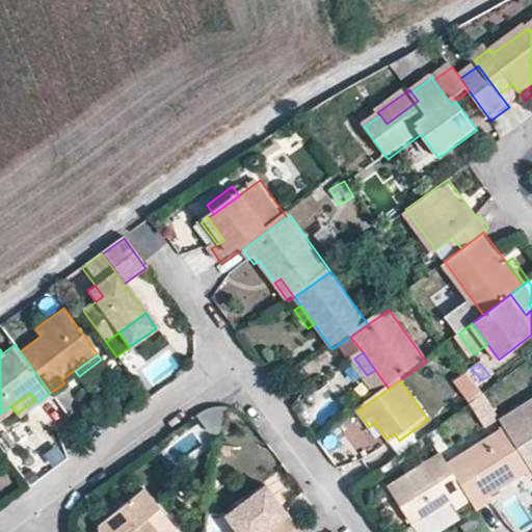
[(531,397),(503,416),(507,422),(531,460),(531,397)]
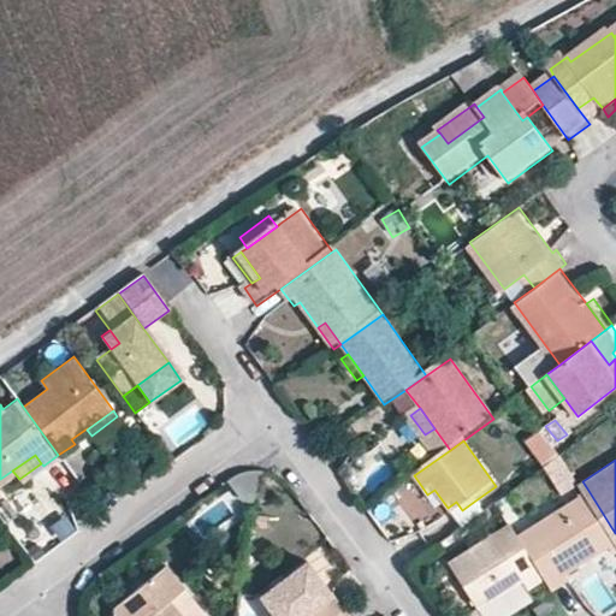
[(238,474),(229,480),(242,499),(254,499),(259,473),(238,474)]
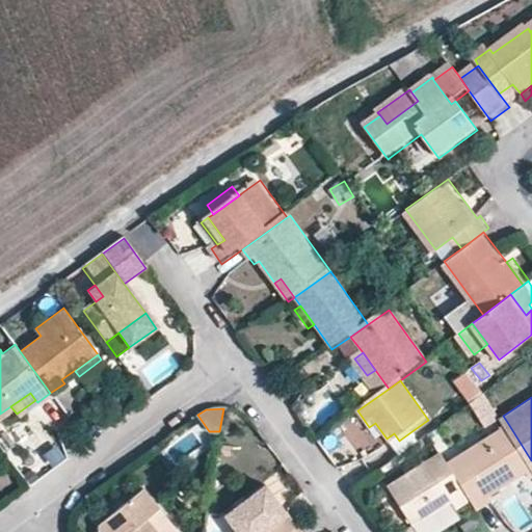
[(531,464),(531,460),(507,422),(450,457),(474,495),(480,504),(497,494),(494,489),(531,464)]
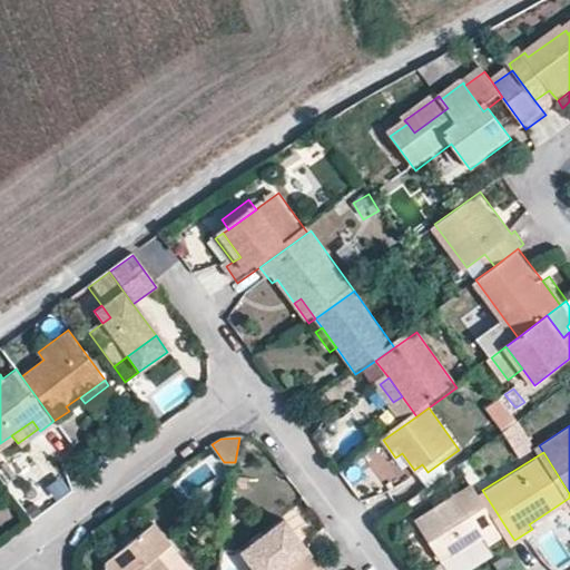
[(451,478),(440,463),(428,472),(420,478),(430,492),(451,478)]
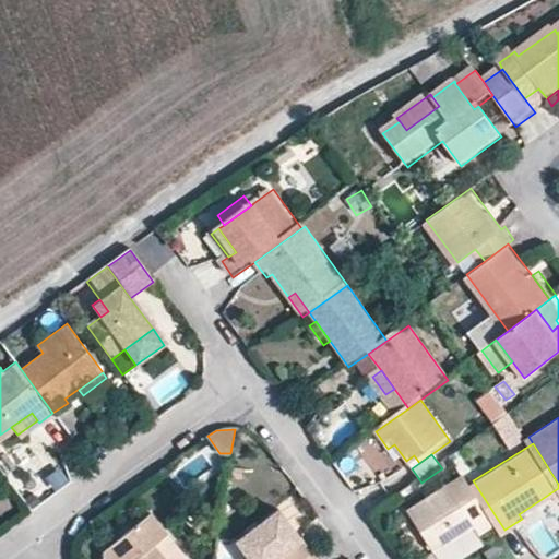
[(412,468),(419,463),(414,455),(406,461),(412,468)]
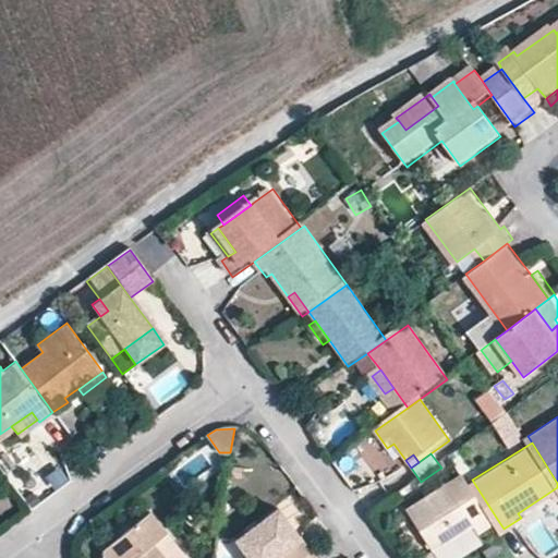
[(351,457),(341,464),(351,476),(361,470),(351,457)]
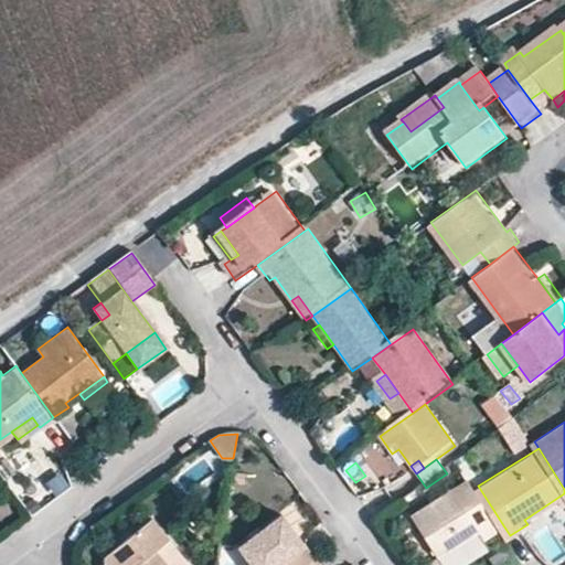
[(484,531),(488,536),(503,525),(478,486),(472,476),(418,511),(447,554),(484,531)]
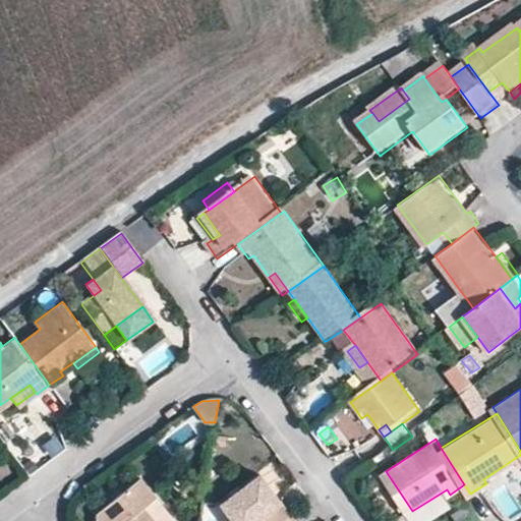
[(268,499),(275,494),(262,475),(221,505),(232,520),(286,520),(292,517),(282,503),(275,508),(268,499)]
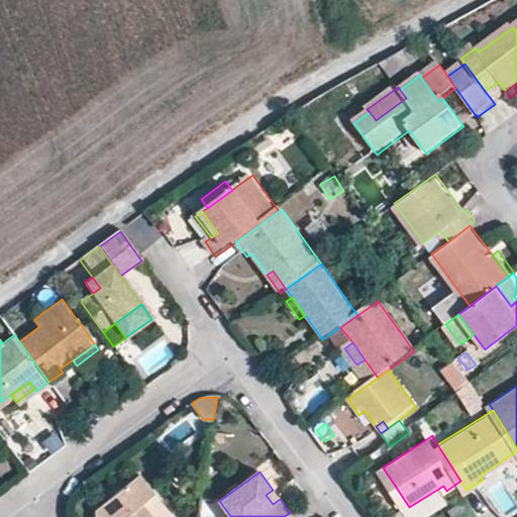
[(158,494),(140,474),(99,508),(106,516),(144,516),(138,509),(158,494)]
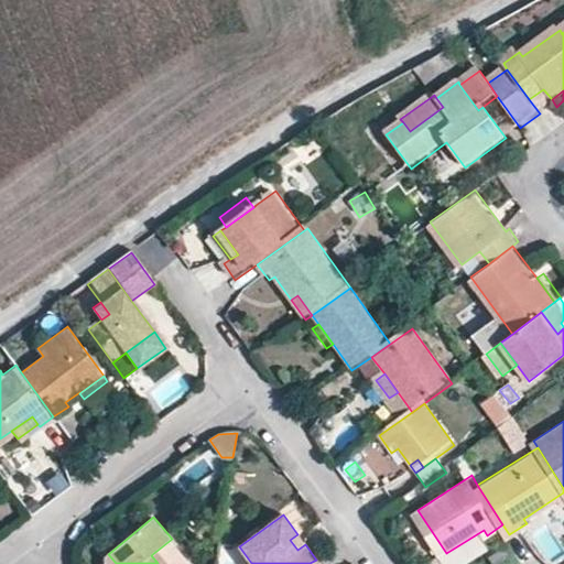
[(462,563),(492,544),(487,535),(484,530),(446,553),(451,563),(462,563)]
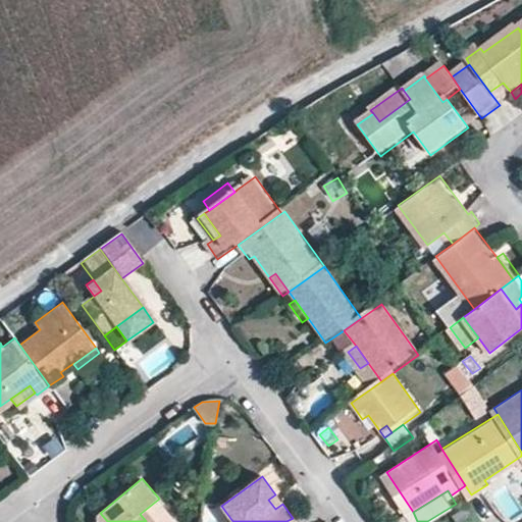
[(282,504),(275,494),(268,500),(275,509),(282,504)]
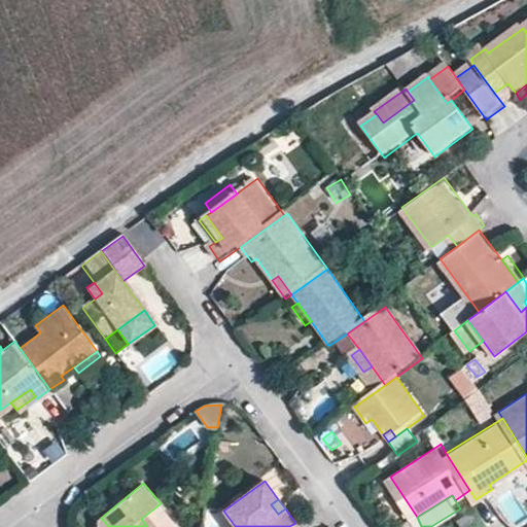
[(179,526),(161,503),(141,519),(147,526),(179,526)]
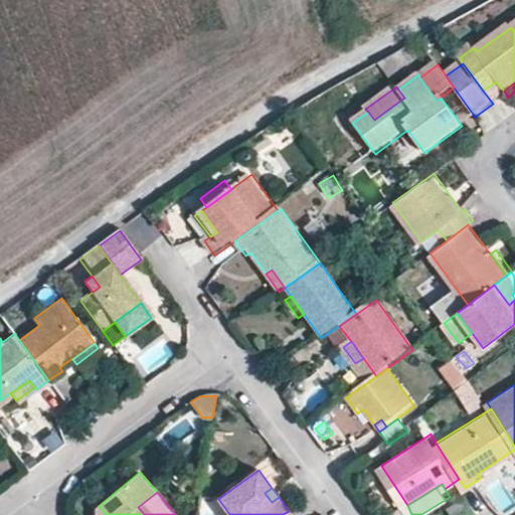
[(106,514),(99,506),(96,509),(94,514),(106,514)]
